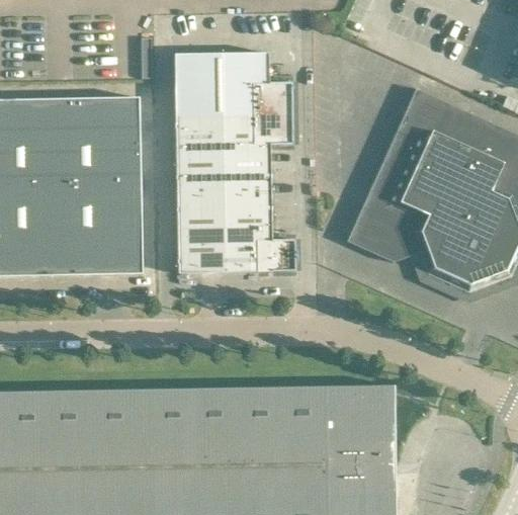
[(268,81),(267,51),(247,52),(174,53),(175,113),(291,112),(290,81),(268,81)]
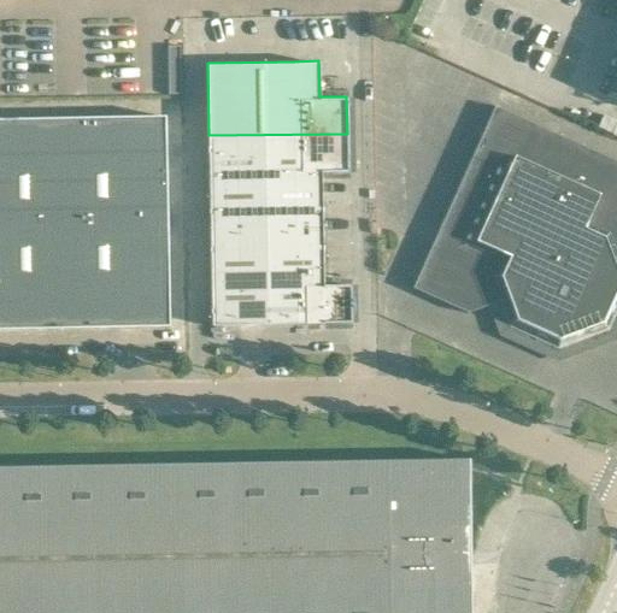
[(610,329),(616,312),(616,157),(495,102),(412,286),(468,311),(497,300),(507,325),(558,348),(610,329)]
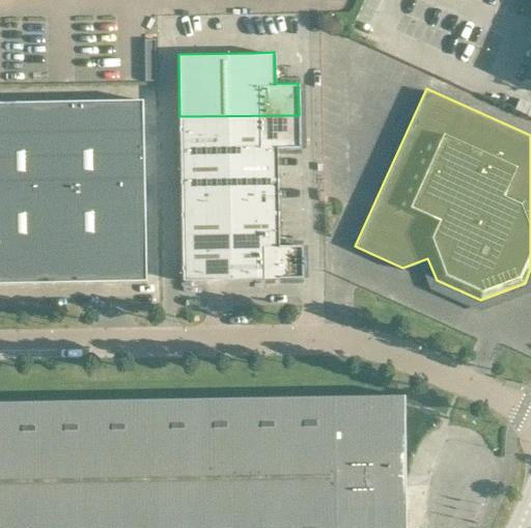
[(514,107),(526,112),(529,105),(530,102),(520,96),(518,100),(514,107)]
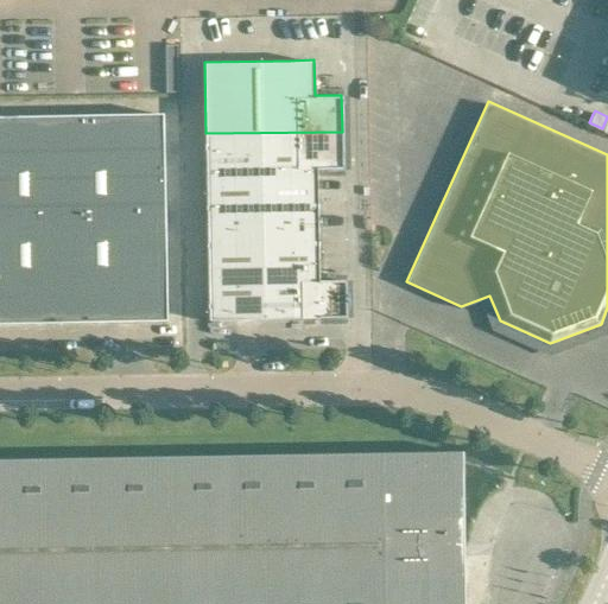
[(0,218),(164,216),(162,112),(0,114),(0,218)]
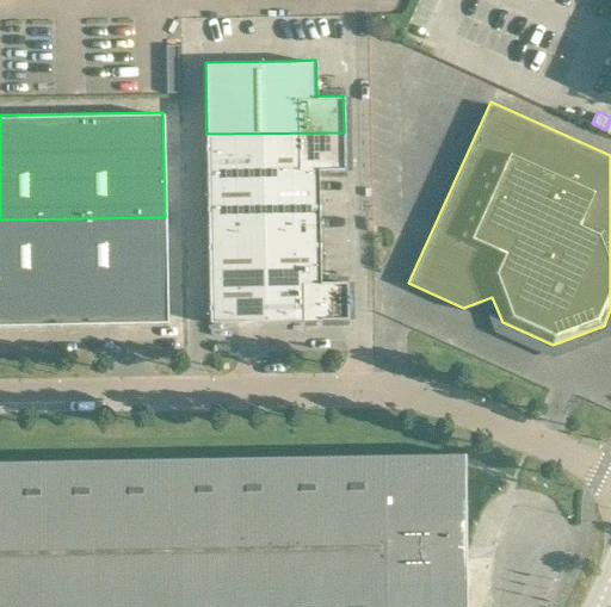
[(208,225),(319,224),(318,169),(345,168),(344,132),(207,134),(208,225)]
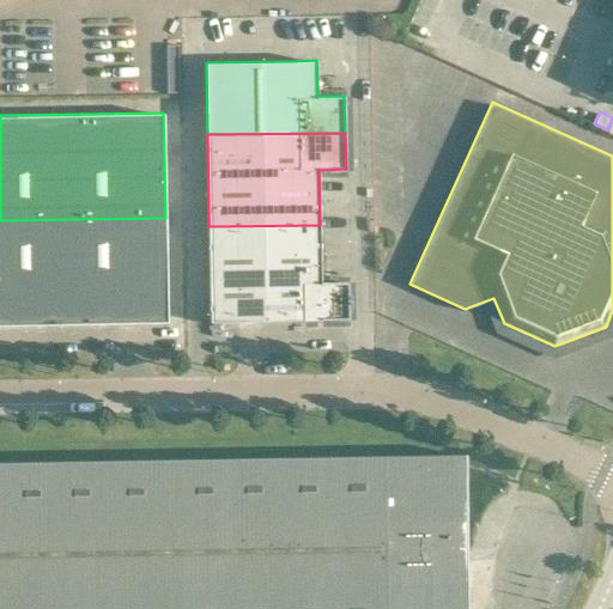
[(0,324),(168,322),(165,218),(0,220),(0,324)]
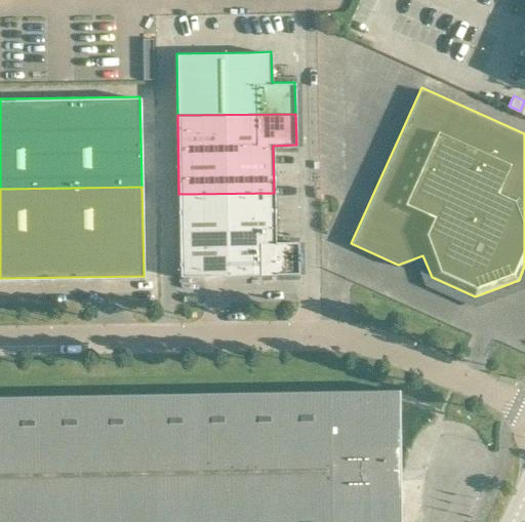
[(275,241),(274,193),(178,194),(179,275),(298,273),(297,241),(275,241)]
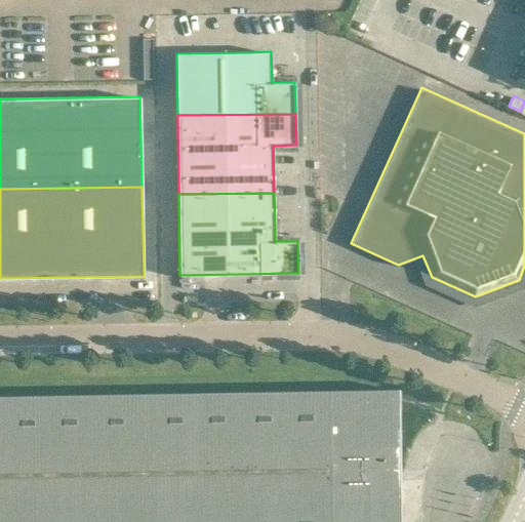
[(326,521),(398,521),(397,394),(325,395),(326,521)]
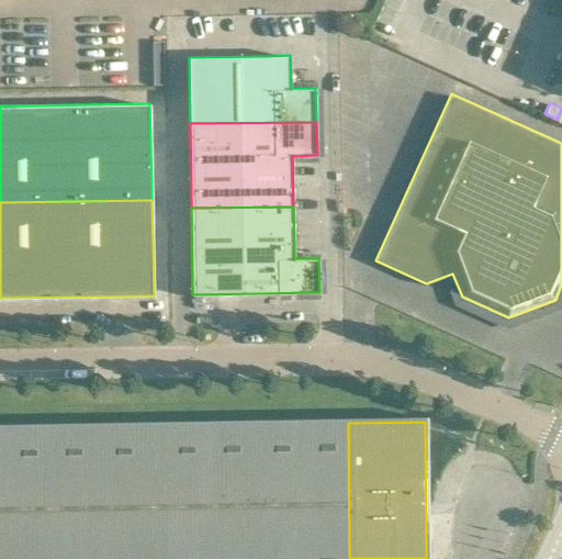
[(0,558),(349,558),(348,423),(0,428),(0,558)]
